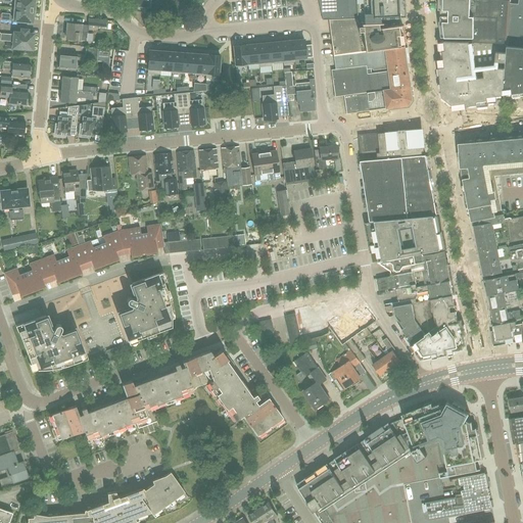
[(14,8),(34,10),(34,9),(36,9),(36,4),(34,2),(34,0),(2,0),(2,1),(11,1),(11,0),(15,1),(14,2),(14,8)]
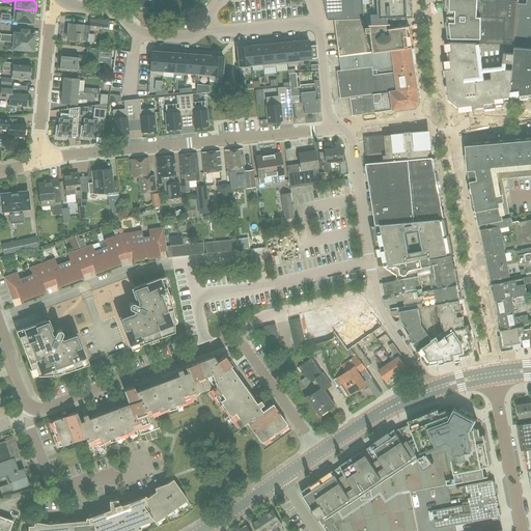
[(133,0),(133,6),(146,7),(146,10),(146,12),(186,16),(186,0),(133,0)]
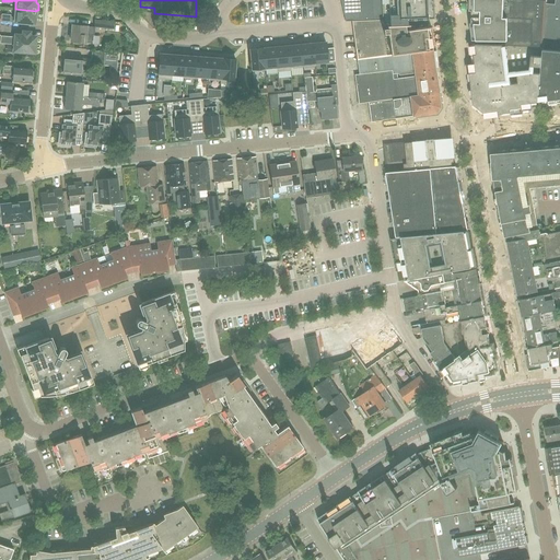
[(352,21),(382,20),(381,0),(340,0),(346,21),(351,21),(352,21)]
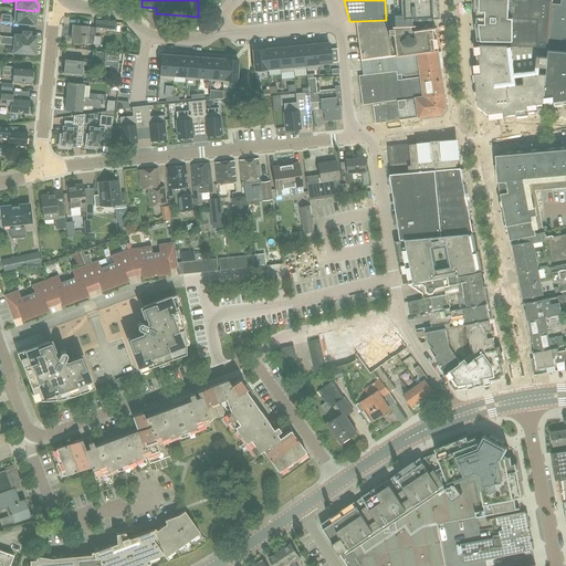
[(411,19),(438,19),(437,0),(385,0),(386,20),(411,19)]
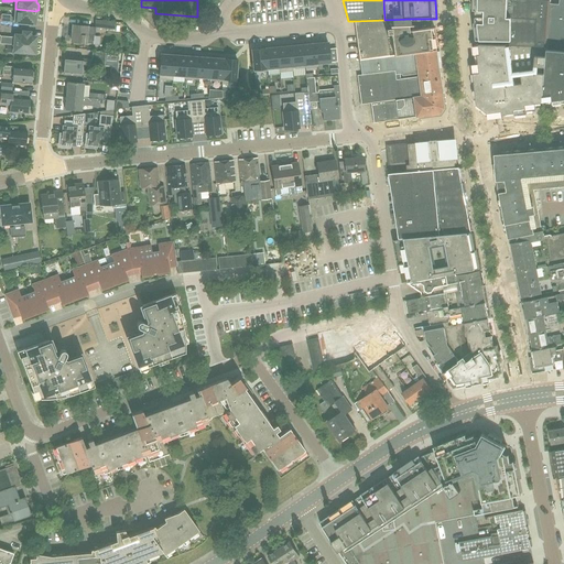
[(476,44),(510,45),(546,46),(550,3),(550,0),(473,0),(473,3),(473,11),(475,39),(476,39),(476,44)]
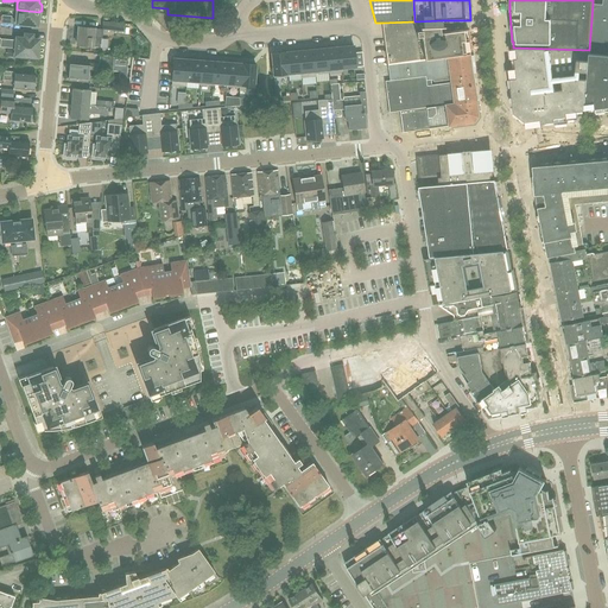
[(589,50),(586,106),(607,102),(607,0),(602,0),(603,0),(602,5),(593,4),(589,50)]
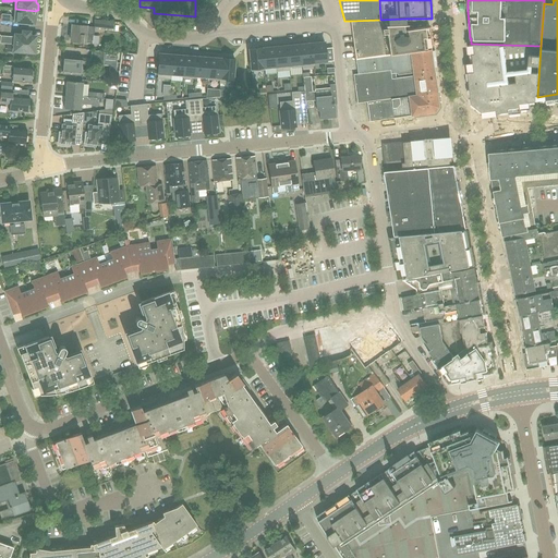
[(36,11),(15,9),(14,17),(10,17),(11,14),(1,13),(1,21),(35,24),(35,20),(37,19),(38,13),(36,12),(36,11)]
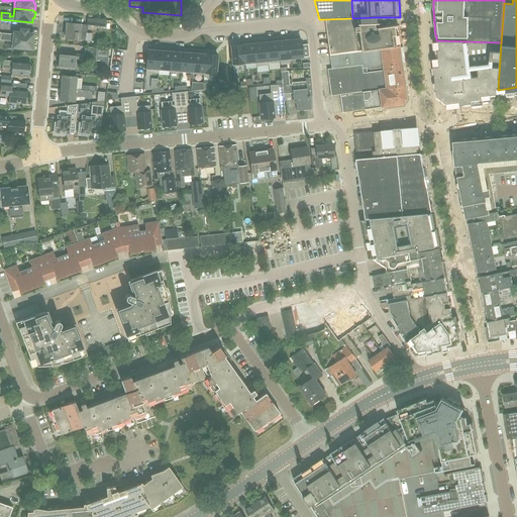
[(253,25),(253,16),(245,16),(244,25),(253,25)]
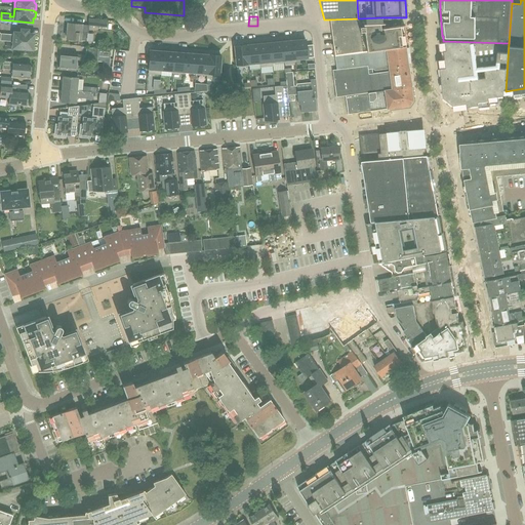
[(386,49),(405,46),(404,42),(406,42),(404,25),(380,29),(379,25),(384,24),(384,23),(381,23),(381,17),(358,18),(330,19),(329,19),(334,55),(386,49)]
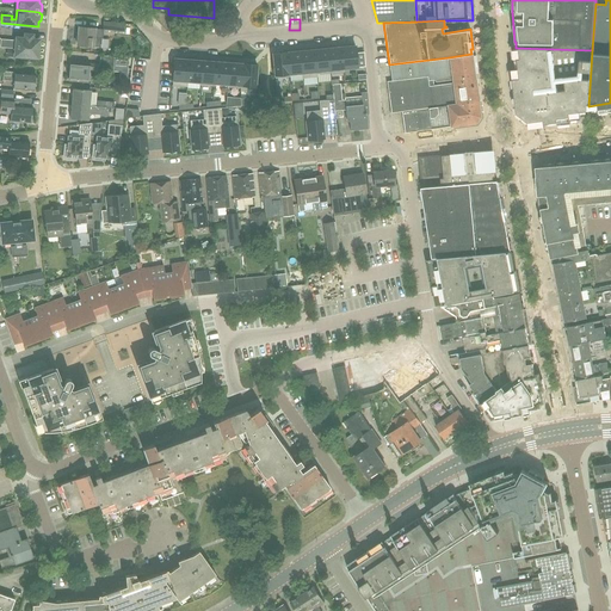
[(103,30),(124,32),(124,24),(103,22),(102,29),(103,30)]
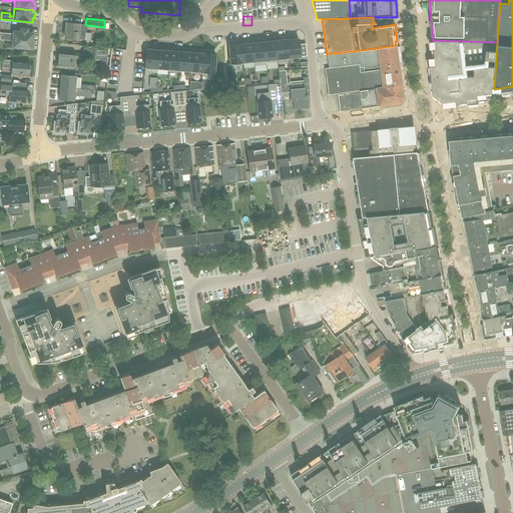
[(66,23),(65,38),(83,40),(83,32),(86,32),(86,25),(85,24),(66,23)]
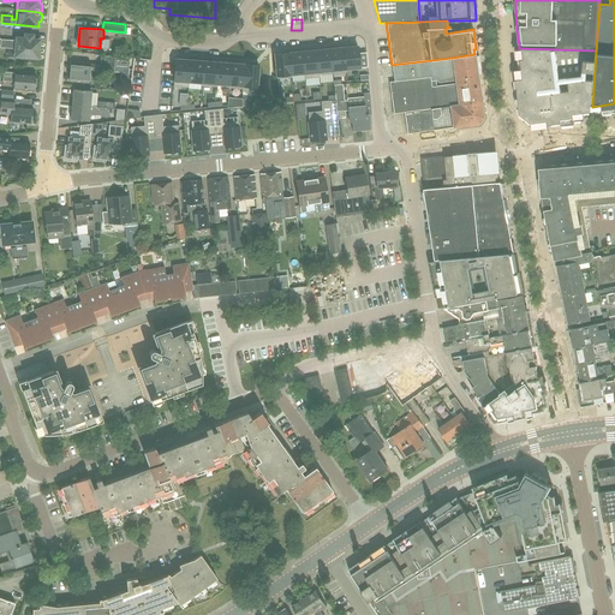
[(0,47),(16,48),(16,57),(37,58),(39,40),(31,40),(31,35),(25,35),(25,39),(17,39),(16,41),(1,40),(0,47)]
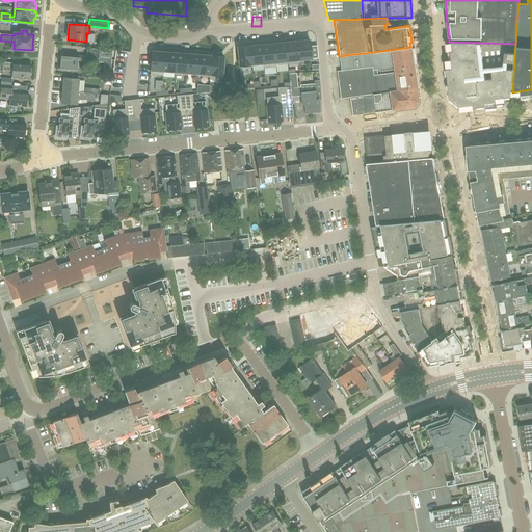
[(297,42),(299,60),(311,59),(310,41),(297,42)]
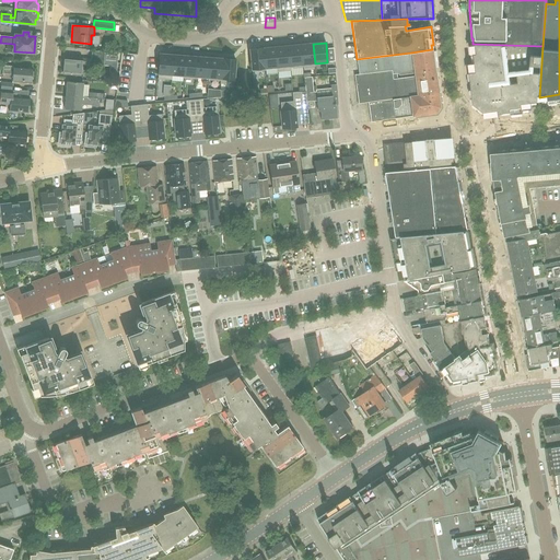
[(300,45),(302,67),(315,66),(315,63),(313,44),(300,45)]
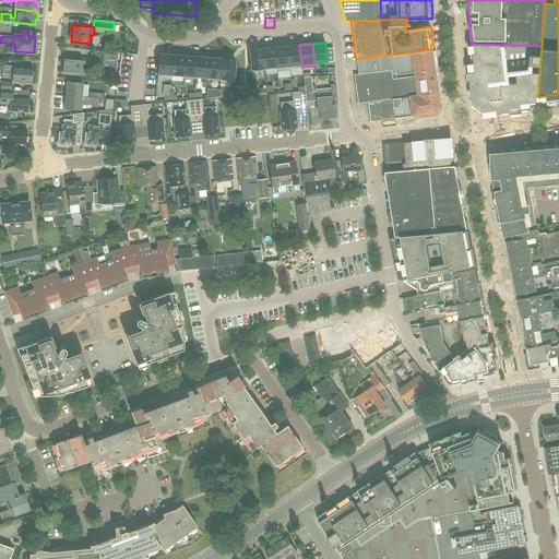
[(538,97),(542,46),(506,45),(472,44),(474,58),(467,59),(472,99),(486,110),(513,107),(512,103),(528,102),(528,98),(538,97)]
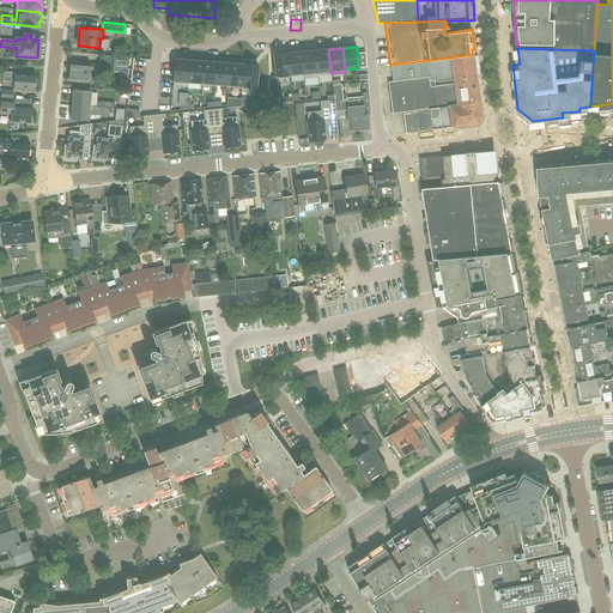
[(315,50),(317,74),(319,74),(331,73),(328,49),(315,50)]
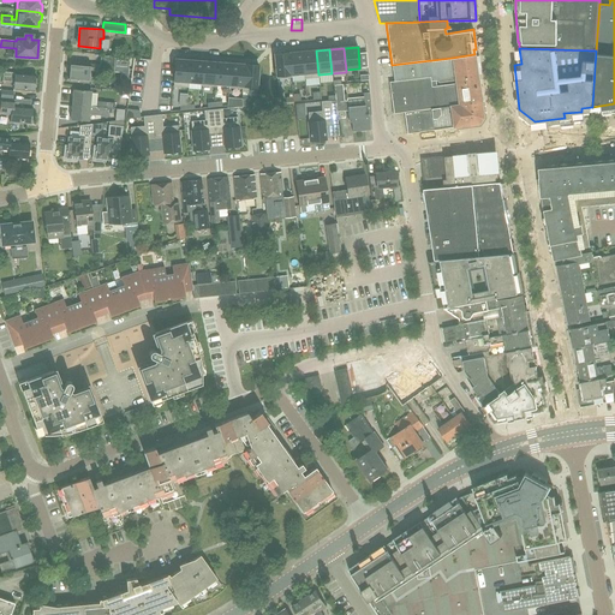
[(318,75),(316,51),(303,52),(305,73),(304,73),(305,79),(320,78),(320,75),(318,75)]
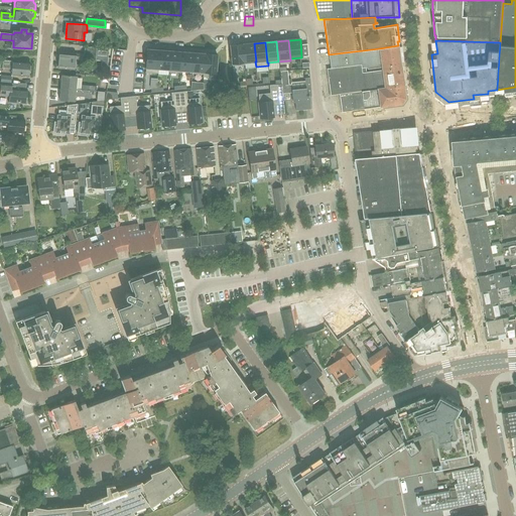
[(245,62),(255,61),(256,61),(254,43),(242,44),(244,62),(245,62)]
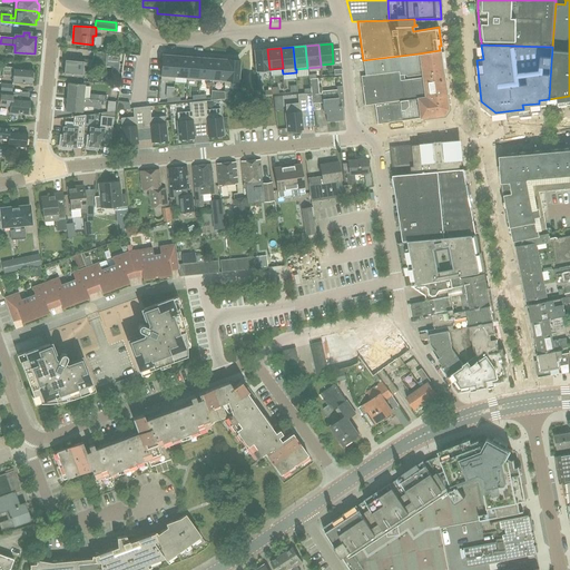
[(269,69),(267,49),(255,50),(256,72),(257,74),(271,72),(271,69),(269,69)]
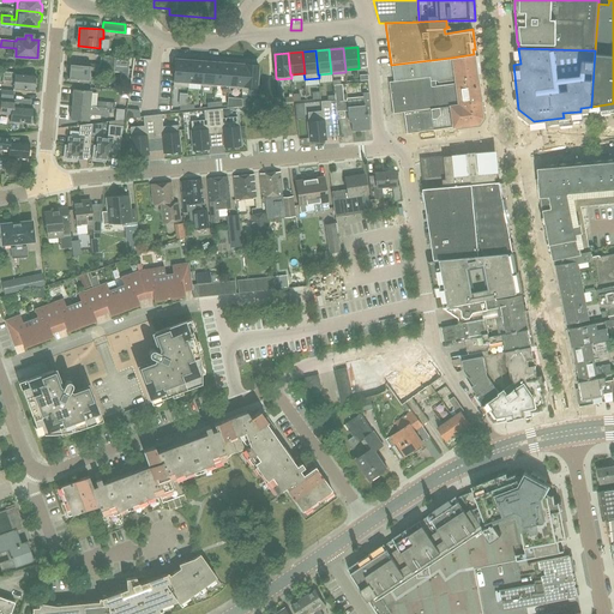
[(465,82),(477,80),(474,54),(451,58),(391,65),(393,82),(429,77),(429,82),(431,82),(435,80),(435,79),(438,82),(455,79),(455,80),(464,79),(465,82)]
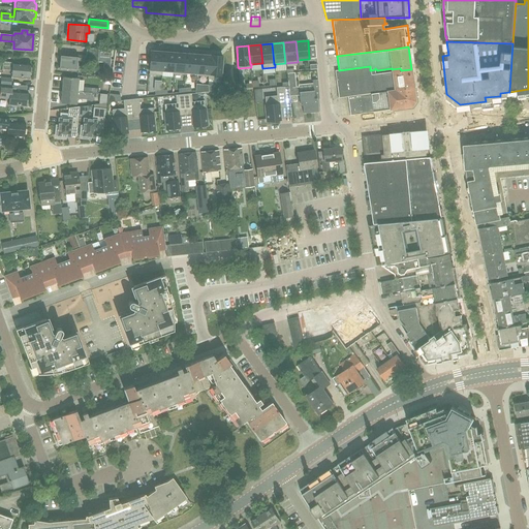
[(98,62),(99,49),(87,49),(86,56),(61,55),(60,70),(76,71),(78,60),(98,62)]
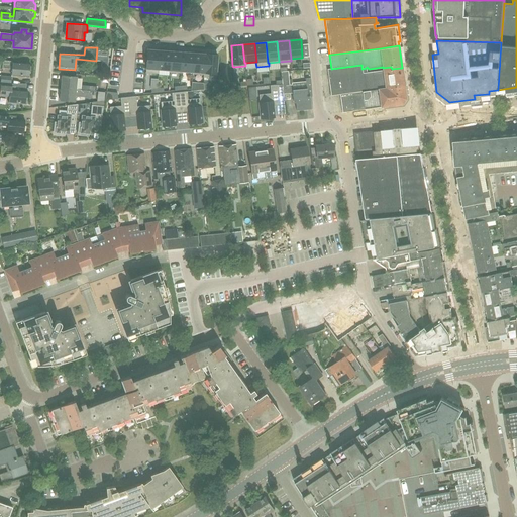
[(97,48),(96,59),(108,60),(109,49),(97,48)]
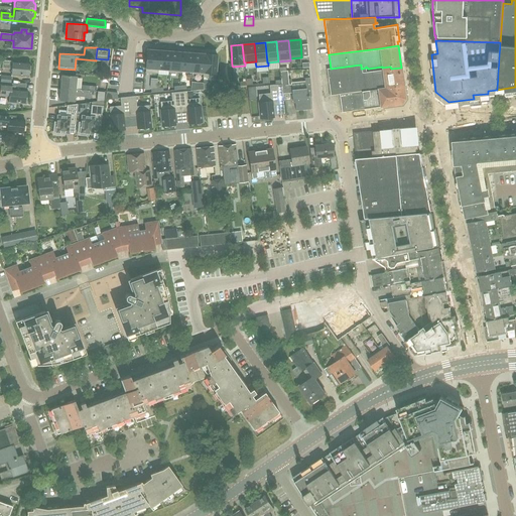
[(147,49),(145,73),(158,74),(158,69),(159,50),(147,49)]
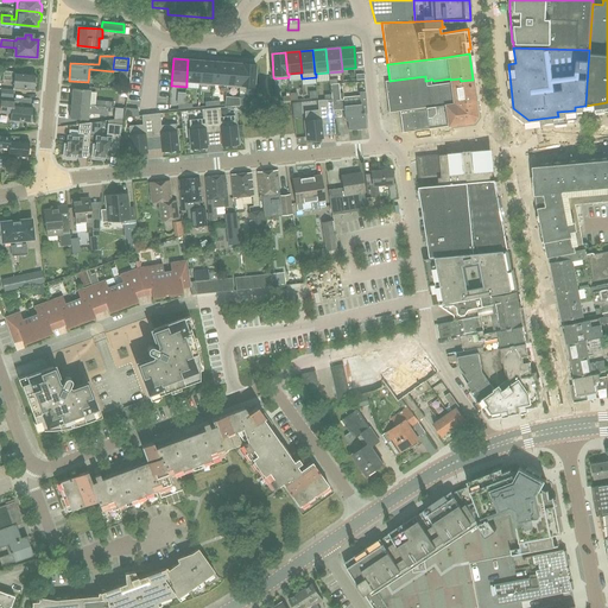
[(200,82),(201,61),(188,59),(187,81),(198,82),(200,82)]
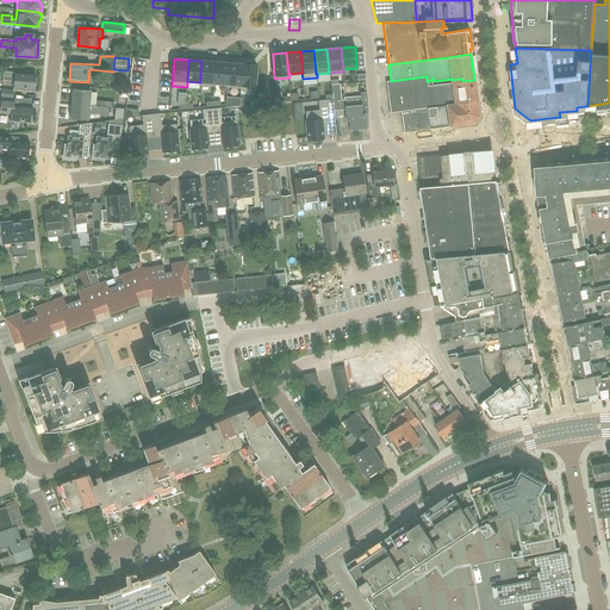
[(213,83),(216,62),(201,61),(200,82),(199,82),(199,86),(215,86),(215,83),(213,83)]
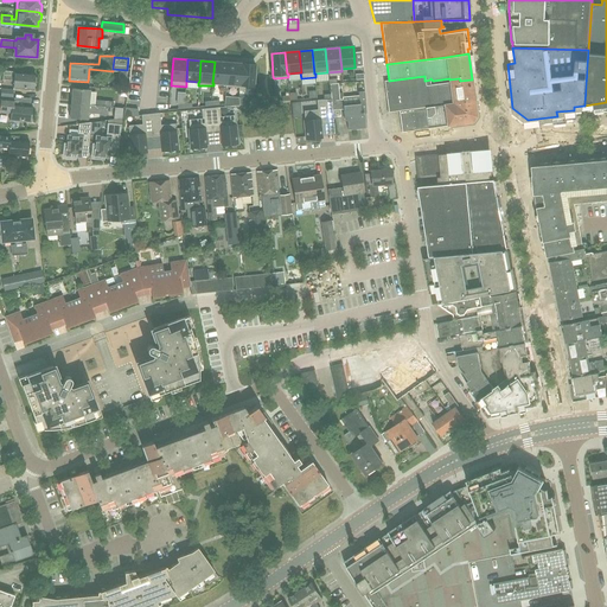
[(227,84),(228,63),(215,62),(212,83),(213,83),(225,84),(227,84)]
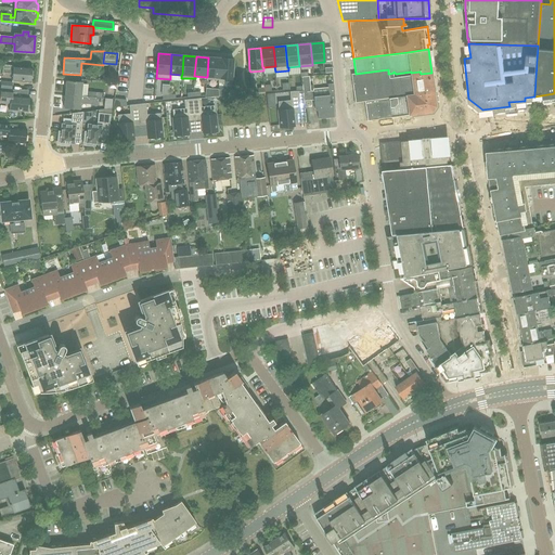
[(208,57),(207,77),(206,77),(206,79),(218,80),(219,80),(220,59),(208,57)]
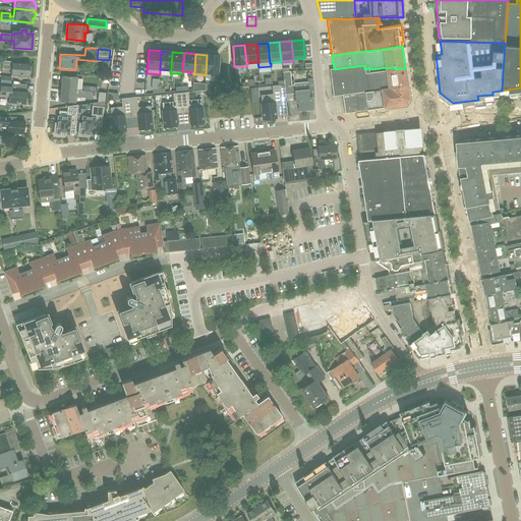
[(218,76),(219,56),(207,55),(206,75),(205,75),(205,78),(211,78),(211,76),(218,76)]
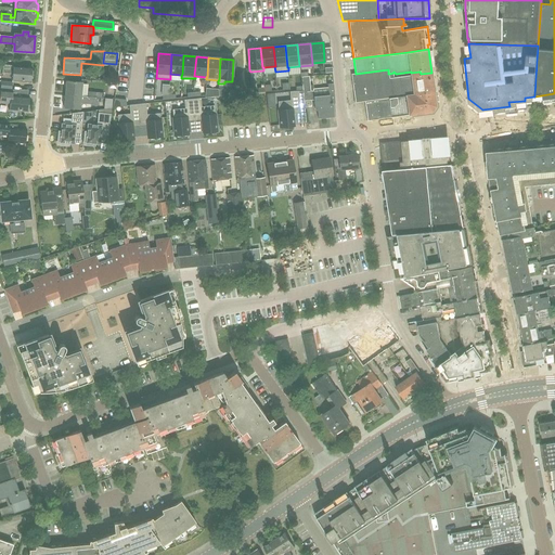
[(33,67),(3,65),(2,73),(12,74),(11,80),(30,82),(33,67)]
